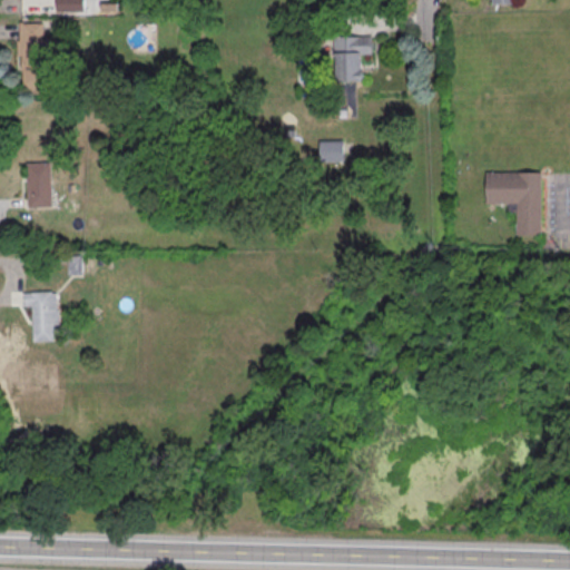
[(84,0),(56,0),(57,11),(85,11),(84,0)]
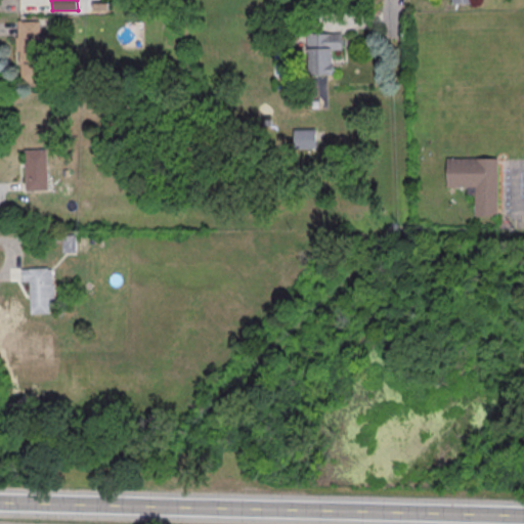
[(17,26),(40,25),(41,66),(19,66),(17,26)]
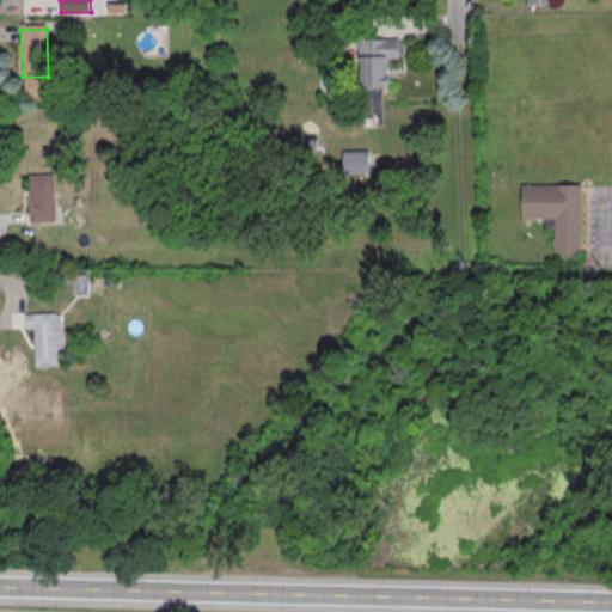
[(359,38),(359,87),(389,87),(389,62),(401,62),(401,38),(359,38)]
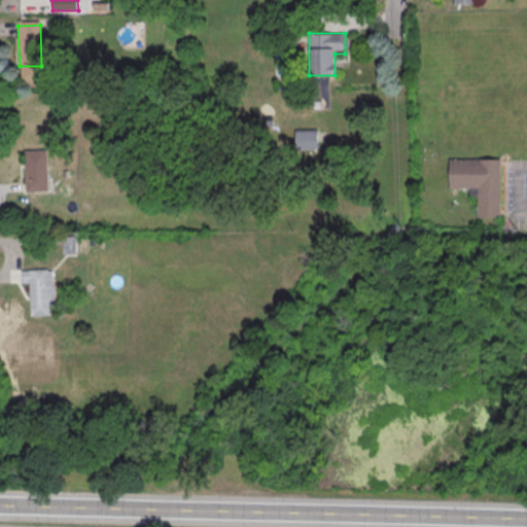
[(25,154),(47,153),(48,195),(27,196),(25,154)]
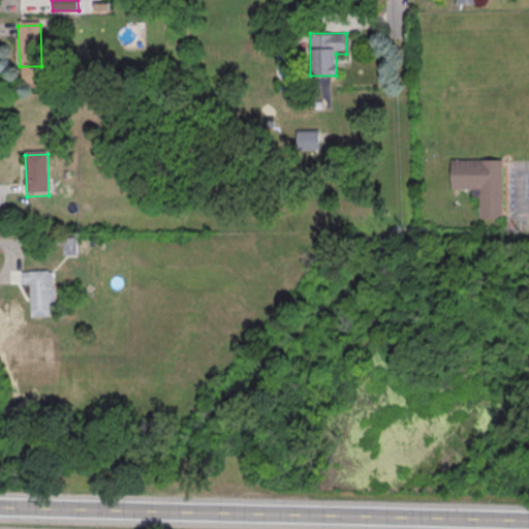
[(452,163),(502,163),(503,220),(479,220),(479,199),(471,199),(471,190),(452,191),(452,163)]
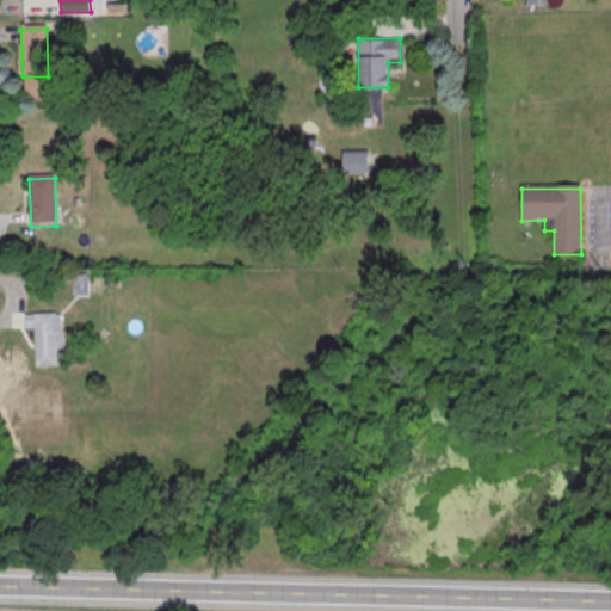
[(74,294),(87,294),(86,276),(73,277),(74,294)]
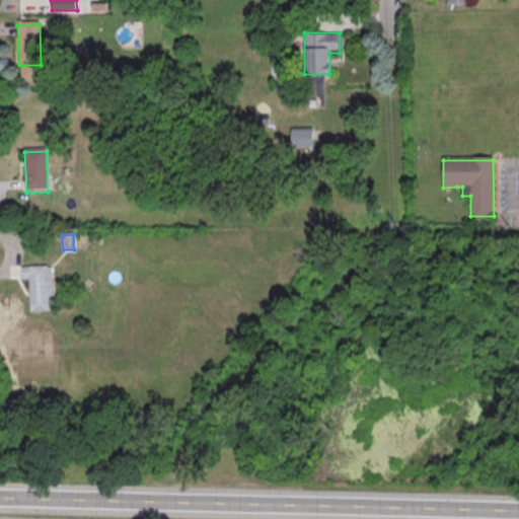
[(22,269),(52,268),(53,285),(54,285),(54,298),(49,299),(50,313),(30,314),(28,281),(22,282),(22,269)]
